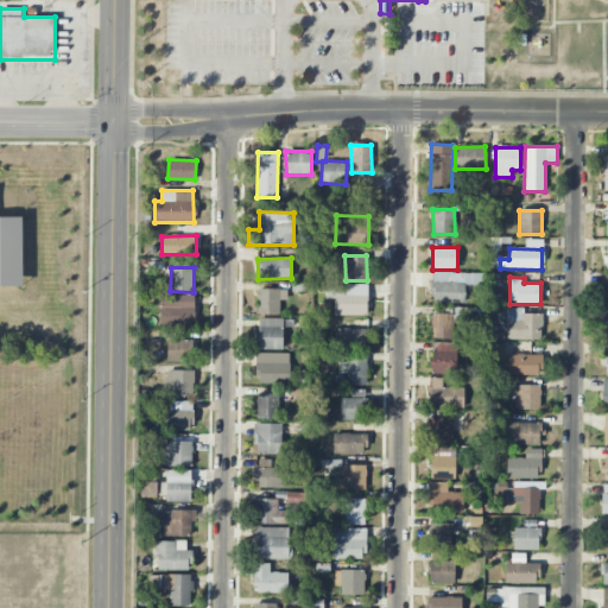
[(368,284),(327,284),(327,299),(334,299),(334,315),(367,316),(368,284)]
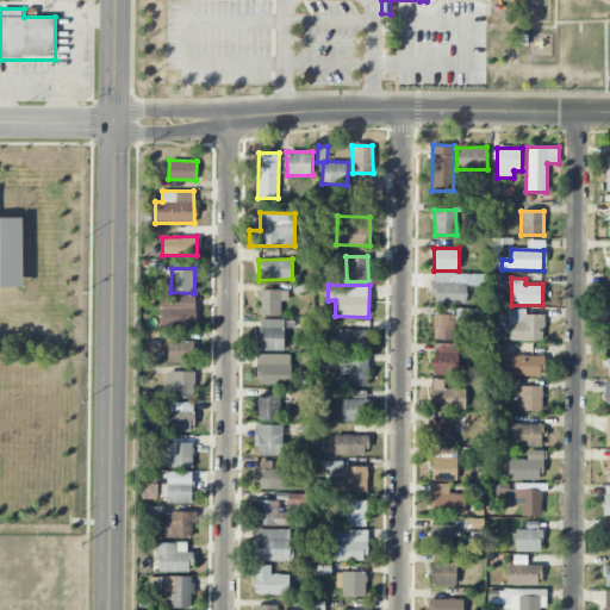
[(280,316),(281,302),(287,302),(287,291),(259,290),(257,315),(280,316)]
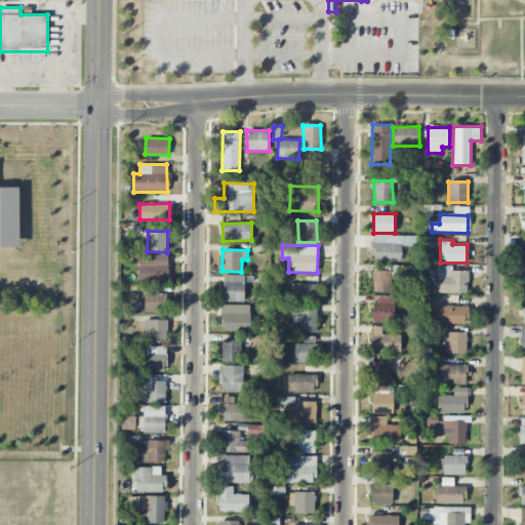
[(138,281),(168,281),(168,254),(138,255),(138,281)]
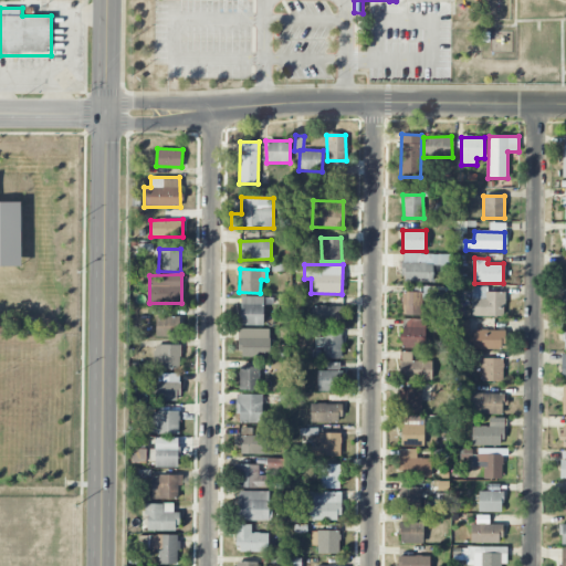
[(488,292),(488,286),(472,286),(471,316),(504,317),(504,292),(488,292)]
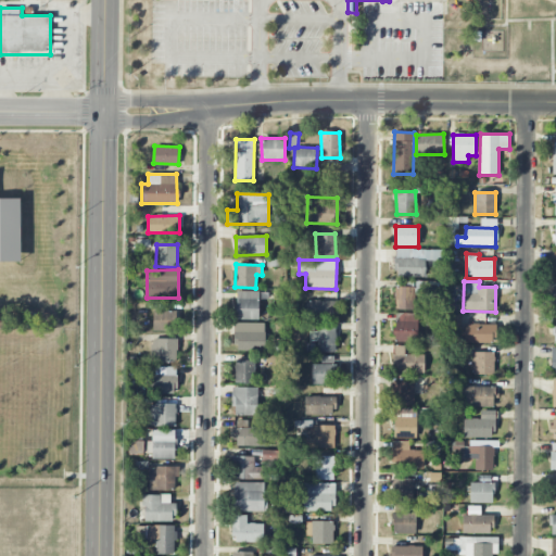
[(394,310),(414,310),(415,287),(395,287),(394,310)]
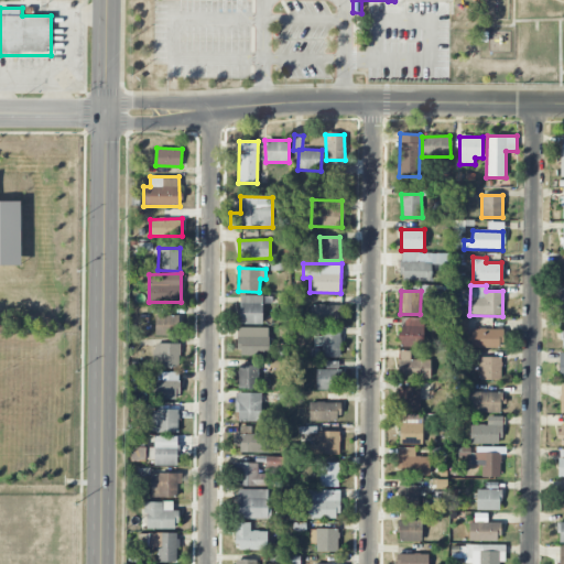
[(262,324),(262,295),(239,295),(239,324),(262,324)]
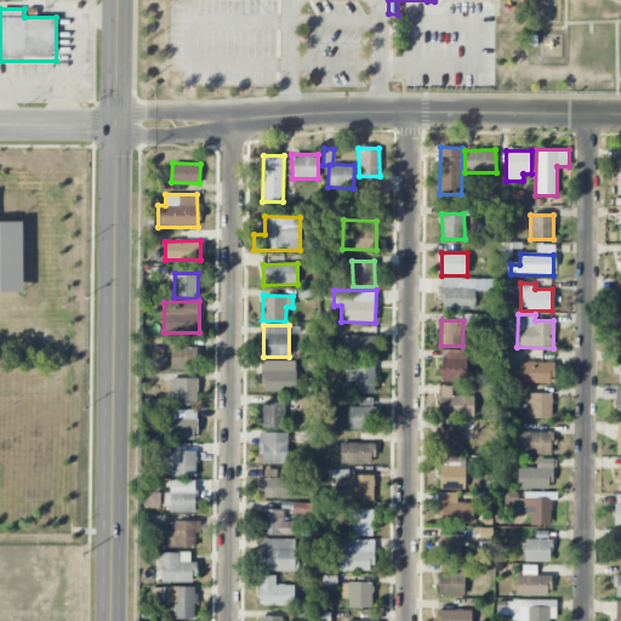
[(341,336),(342,357),(376,357),(376,336),(341,336)]
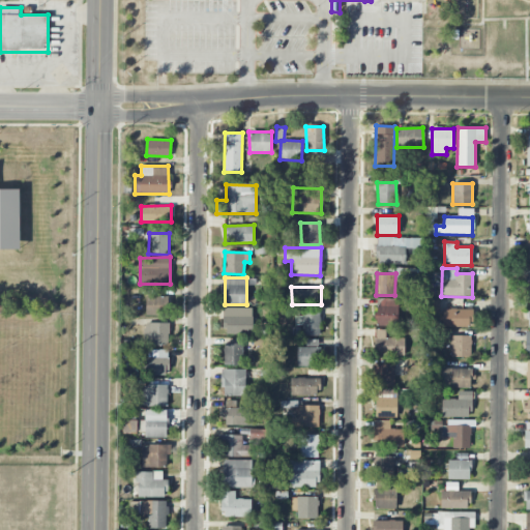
[(145,316),(167,316),(168,297),(146,296),(145,316)]
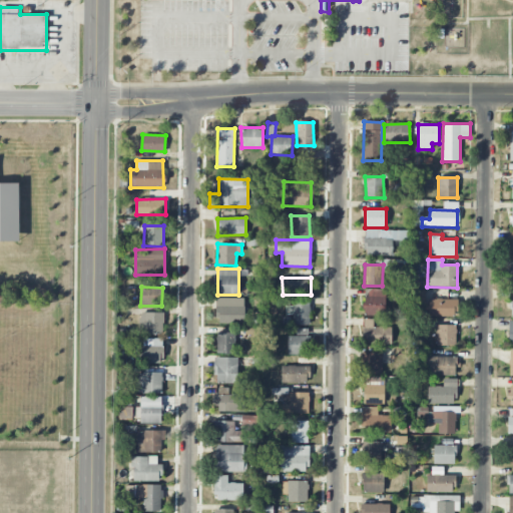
[(385,290),(365,289),(365,316),(385,316),(385,290)]
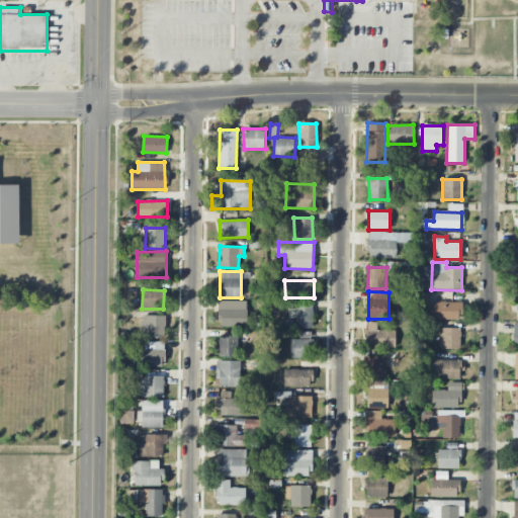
[(219,326),(247,326),(246,300),(219,301),(219,326)]
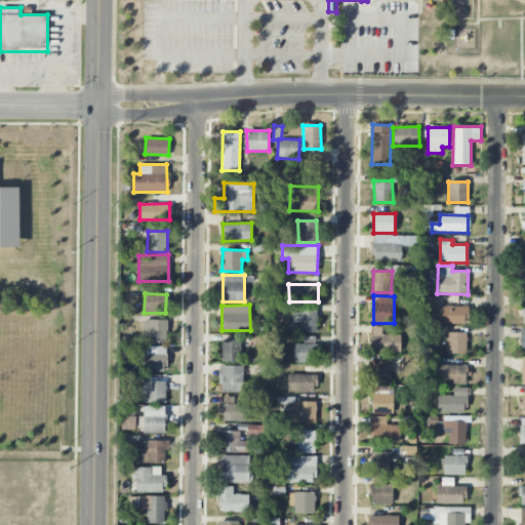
[(439,324),(469,323),(469,306),(439,307),(439,324)]
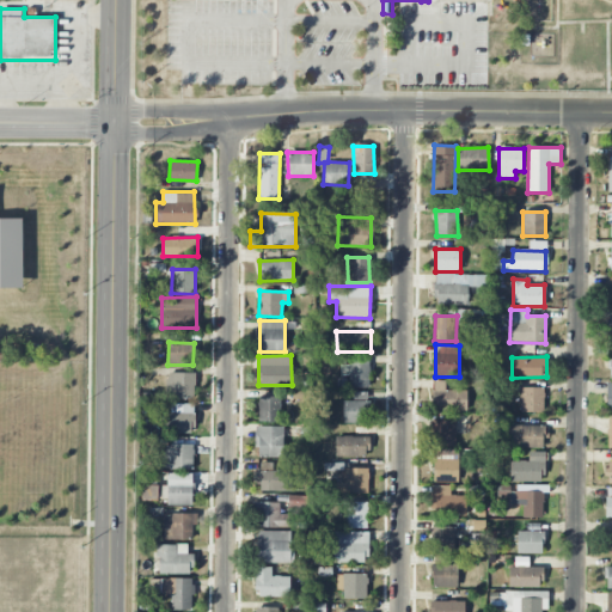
[(349,387),(369,387),(369,362),(349,362),(349,387)]
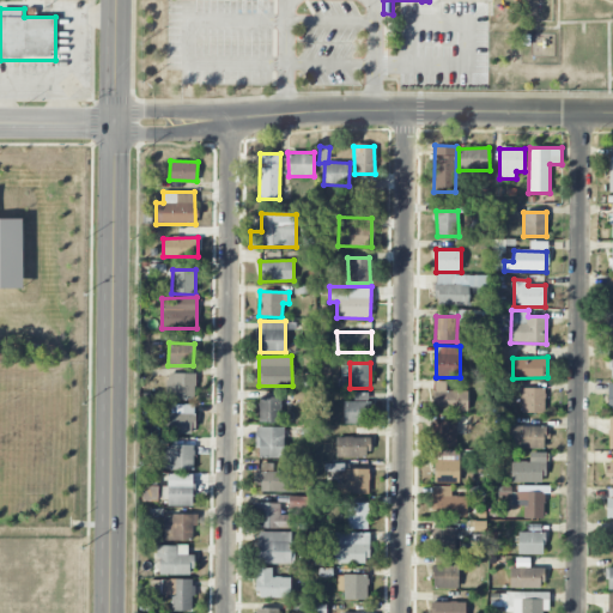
[(193,400),(193,383),(196,383),(196,374),(167,374),(167,399),(193,400)]
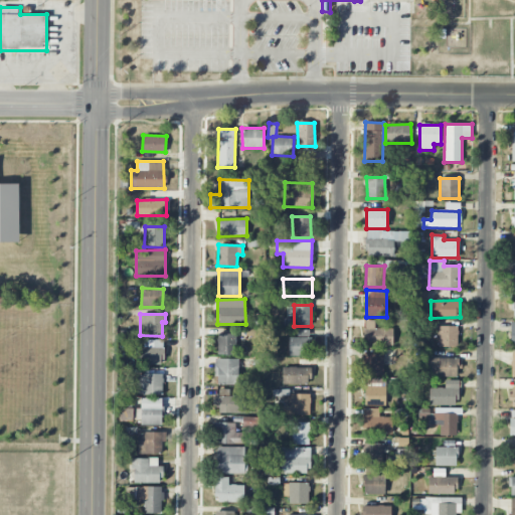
[(366,346),(391,346),(391,328),(374,328),(375,321),(366,321),(366,346)]
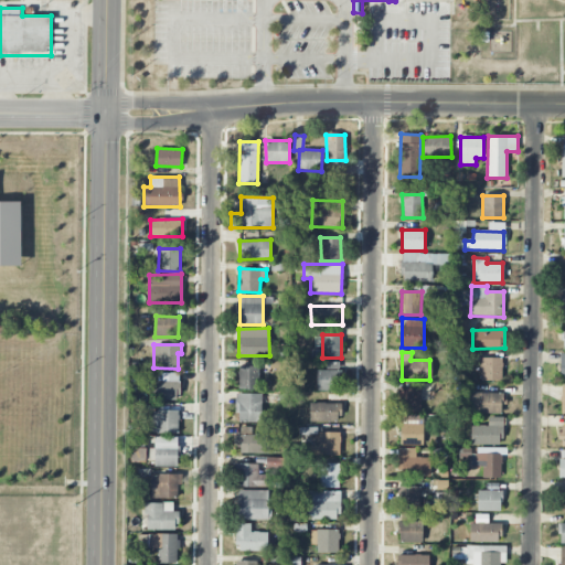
[(502,358),(481,358),(480,380),(502,381),(502,358)]
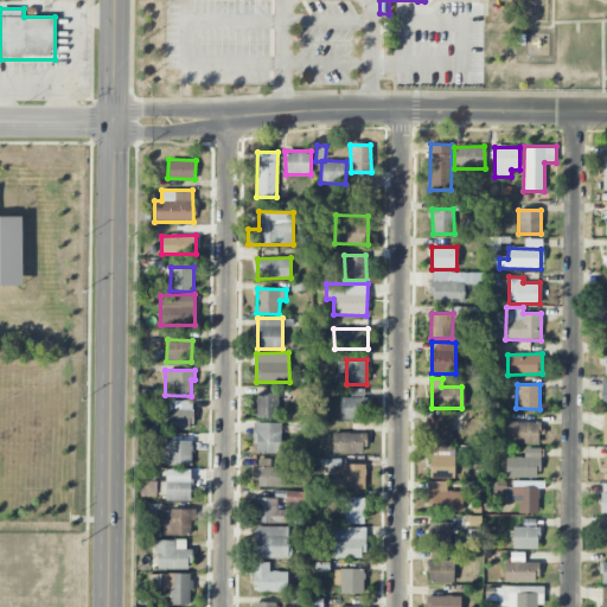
[(340,397),(340,419),(365,420),(365,389),(350,389),(350,398),(340,397)]
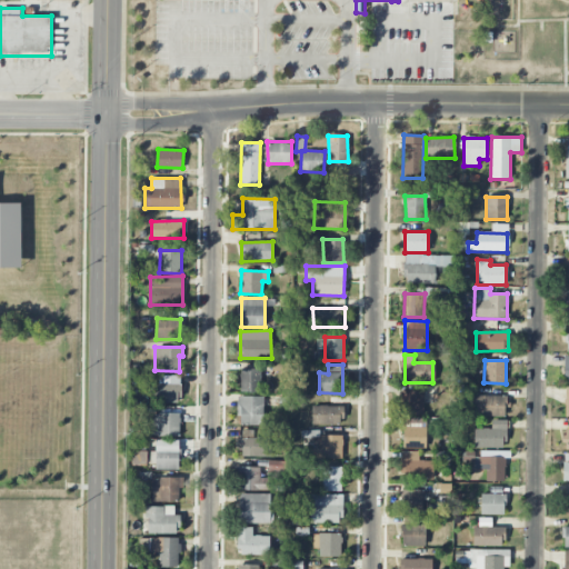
[(240,391),(260,392),(261,369),(240,369),(240,391)]
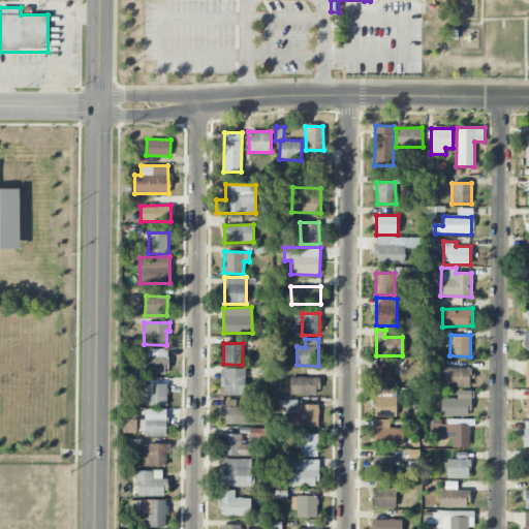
[(167,374),(167,349),(157,349),(157,356),(139,356),(139,373),(167,374)]
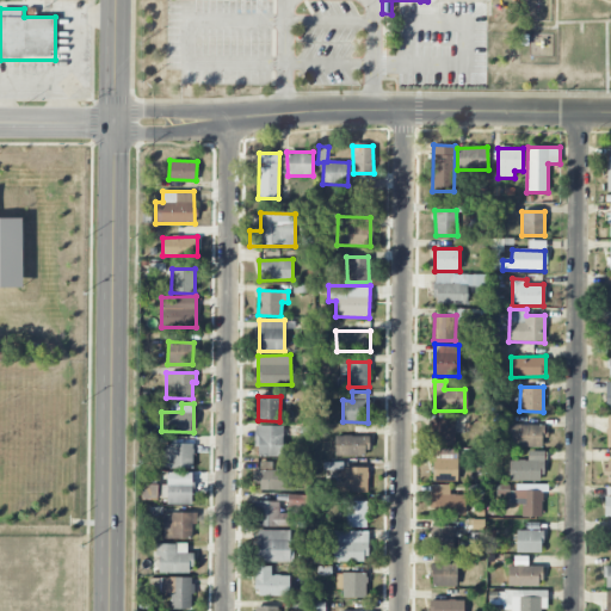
[(455,420),(432,420),(432,445),(455,445),(455,420)]
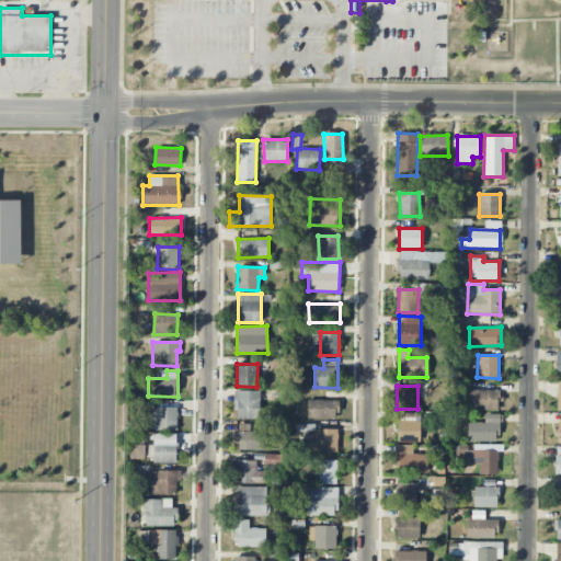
[(235,420),(260,420),(261,391),(235,390),(235,420)]
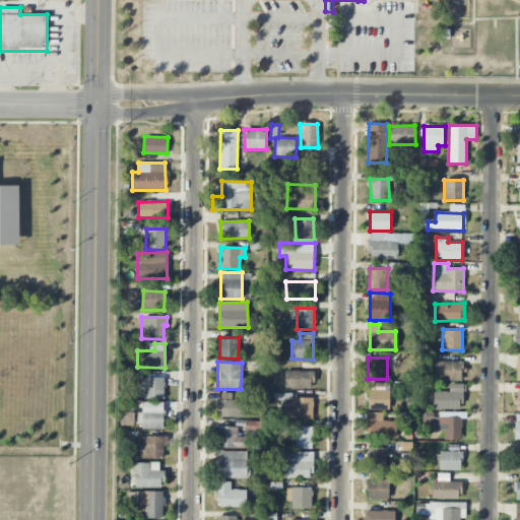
[(462,381),(462,362),(432,362),(432,381),(462,381)]
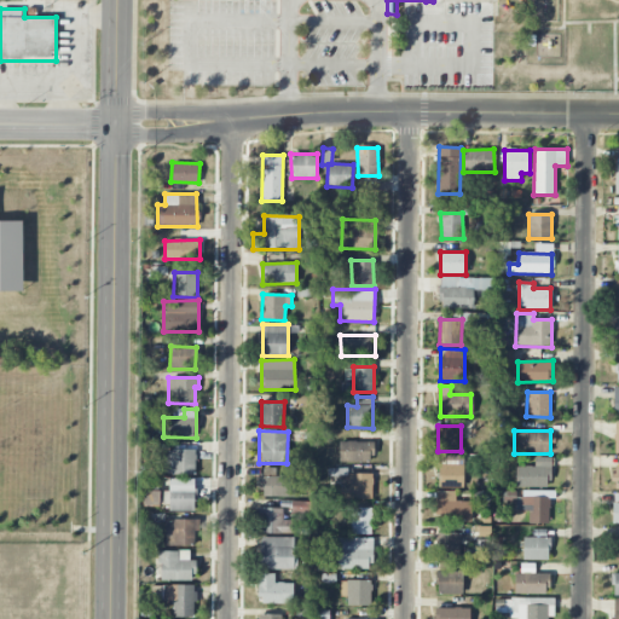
[(340,463),(372,462),(371,441),(339,441),(340,463)]
